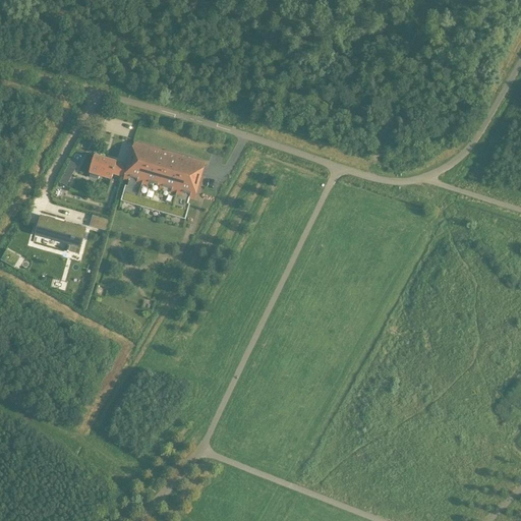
[(127,167),(124,178),(123,180),(128,181),(127,187),(125,186),(120,201),(185,220),(189,205),(187,205),(189,198),(194,200),(205,164),(134,143),(127,167)]
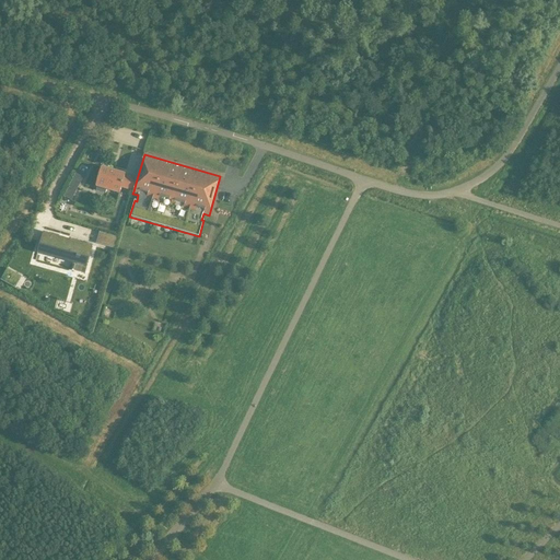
[(121,187),(133,191),(137,179),(125,176),(125,174),(101,167),(95,187),(96,187),(95,190),(105,194),(106,189),(119,194),(121,187)]
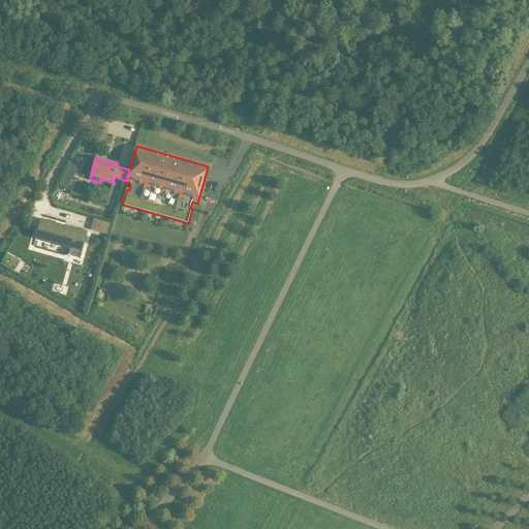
[(71,164),(68,169),(75,174),(79,167),(71,164)]
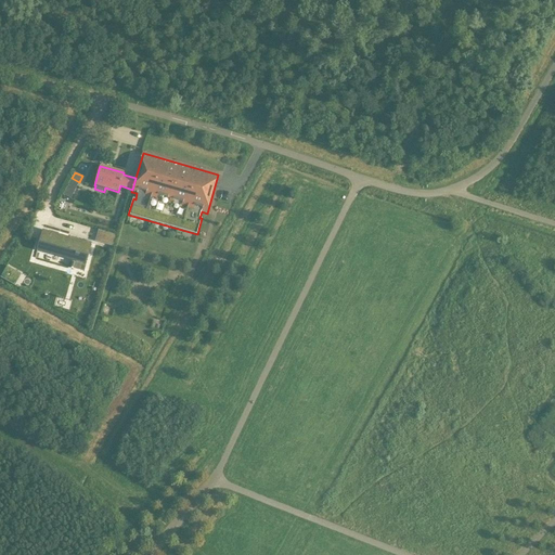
[(42,230),(37,248),(75,259),(76,256),(79,256),(80,255),(86,257),(90,244),(42,230)]
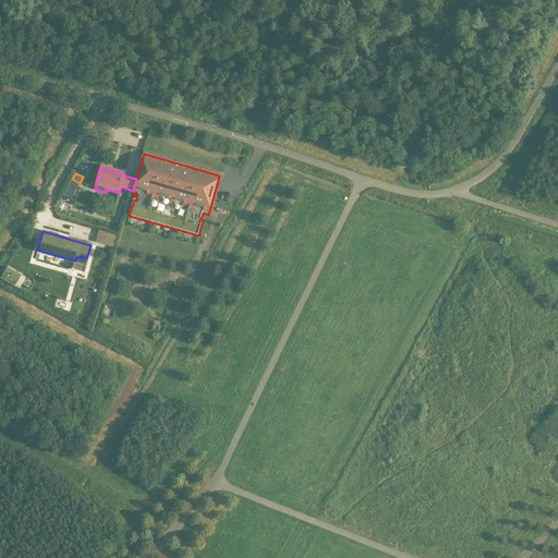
[(119,237),(101,232),(99,241),(116,245),(119,237)]
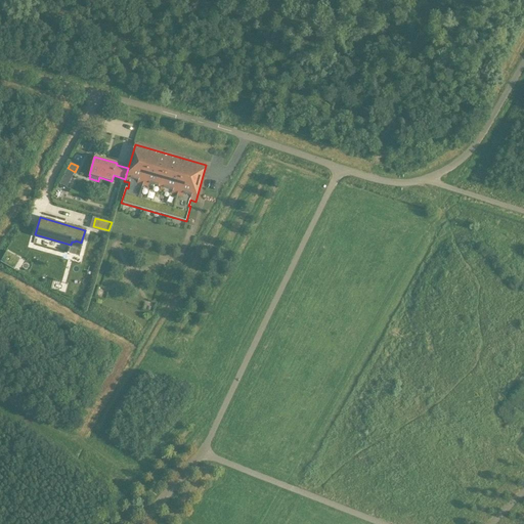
[(14,270),(20,260),(6,252),(0,262),(14,270)]
